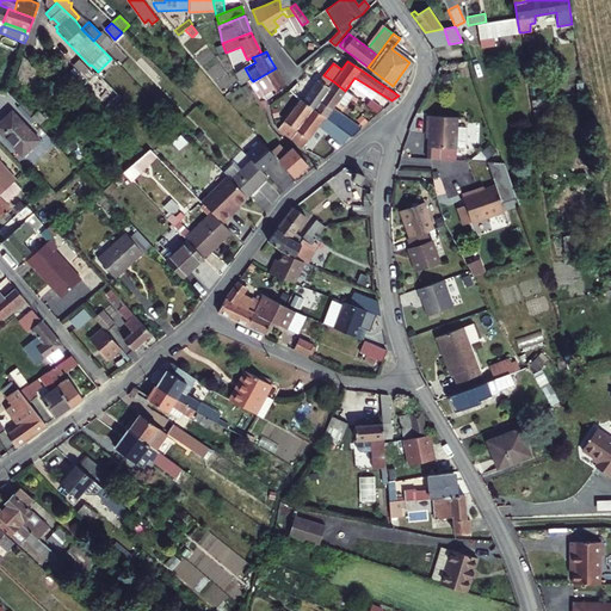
[(393,86),(368,67),(366,69),(392,87),(393,86)]
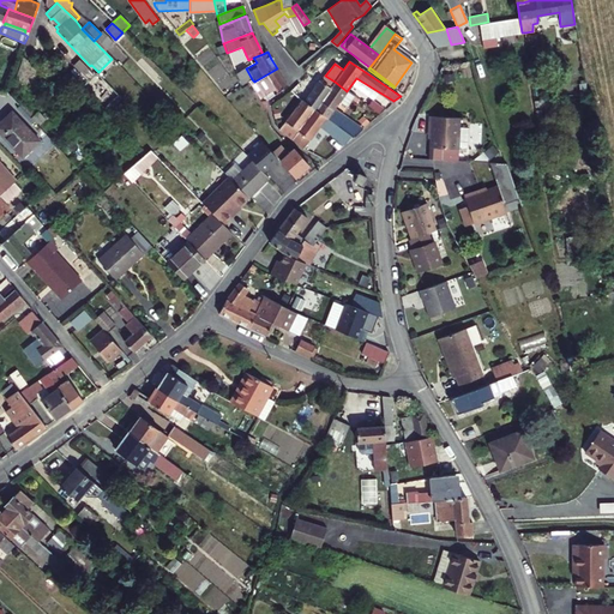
[(252,79),(246,68),(236,74),(241,85),(248,82),(252,79)]
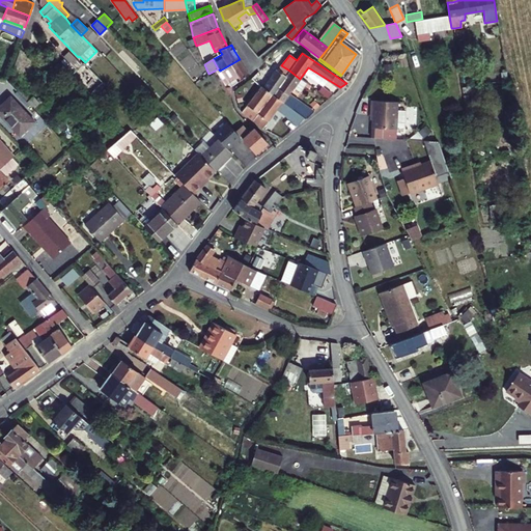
[(249,75),(240,59),(220,71),(224,78),(233,73),(240,81),(249,75)]
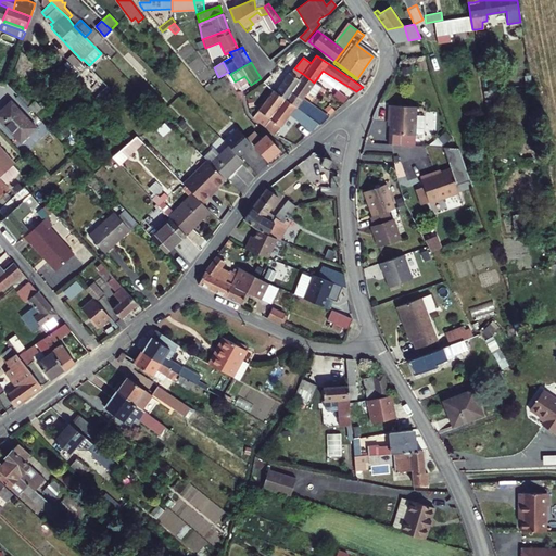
[(87,66),(76,77),(96,98),(106,87),(87,66)]
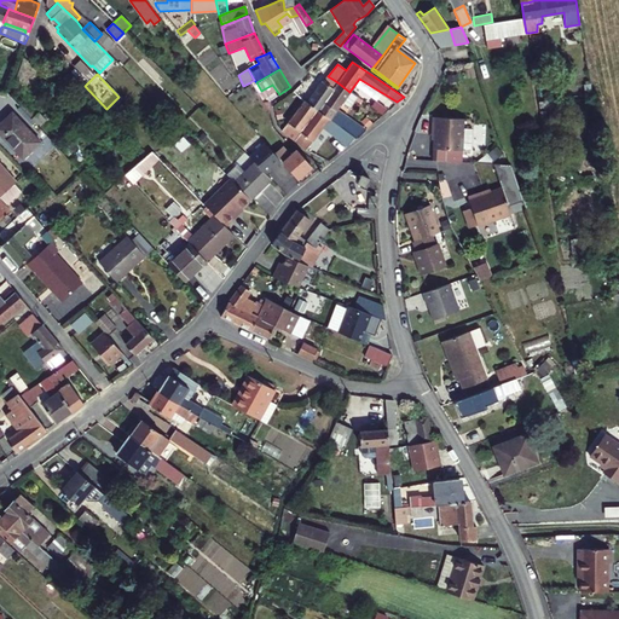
[(322,81),(305,103),(317,111),(337,82),(328,76),(323,82),(322,81)]
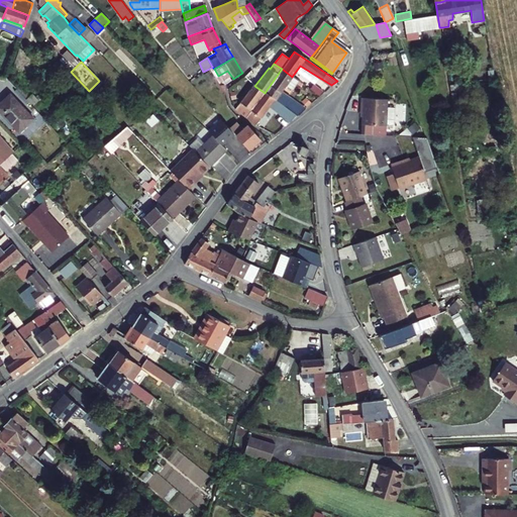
[(282,69),(265,93),(275,100),(279,103),(297,116),(305,109),(281,93),(285,86),(292,91),(298,81),(292,77),(282,69)]
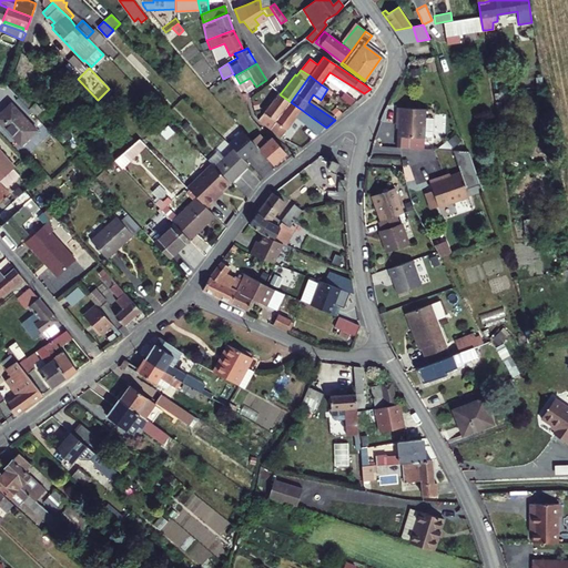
[(254,88),(250,83),(239,91),(247,107),(246,93),(254,88)]
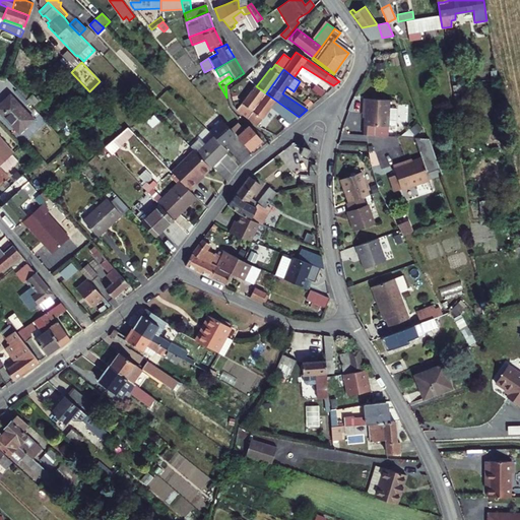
[(472,86),(471,81),(452,84),(453,89),(472,86)]
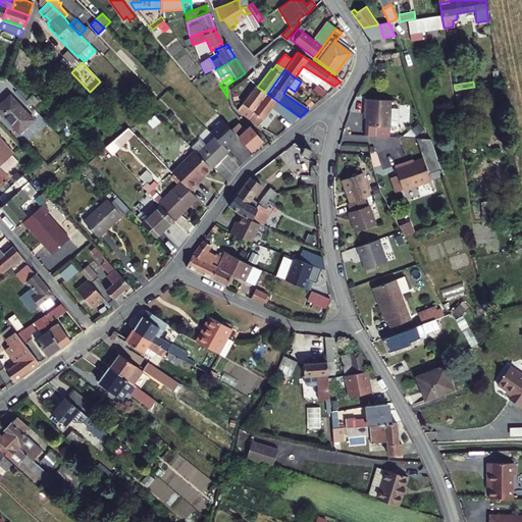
[(237,111),(248,120),(267,94),(257,87),(255,86),(237,111)]
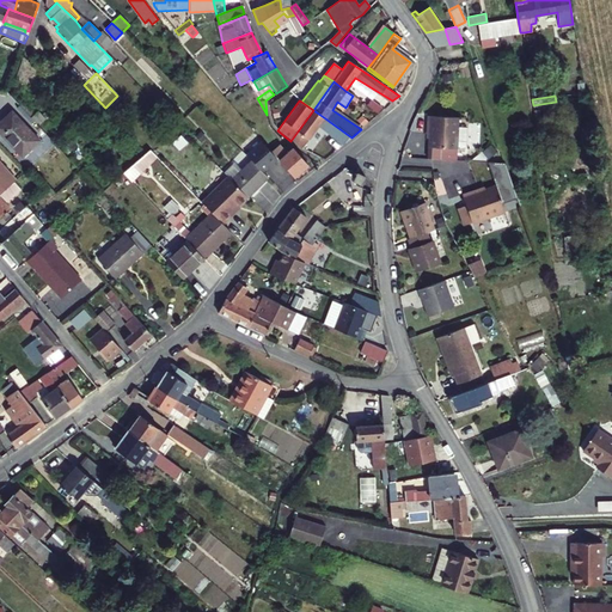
[(26,114),(19,105),(0,123),(0,133),(23,157),(40,141),(20,120),(26,114)]
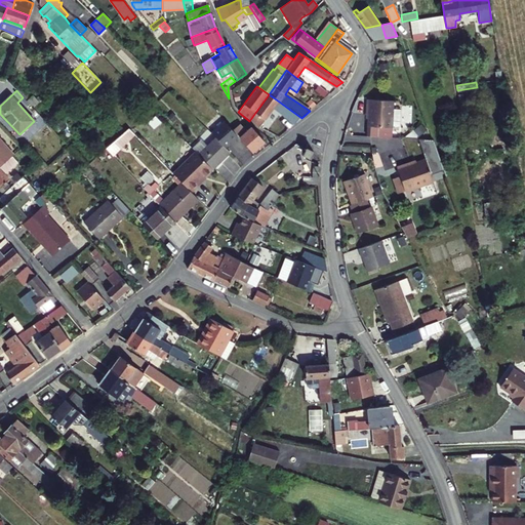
[(269,94),(249,121),(259,128),(279,102),(269,94)]
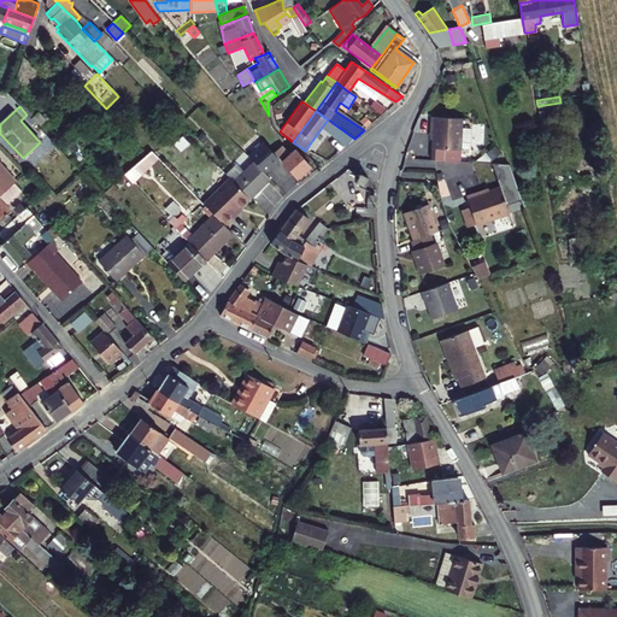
[(47,121),(39,112),(31,119),(39,128),(47,121)]
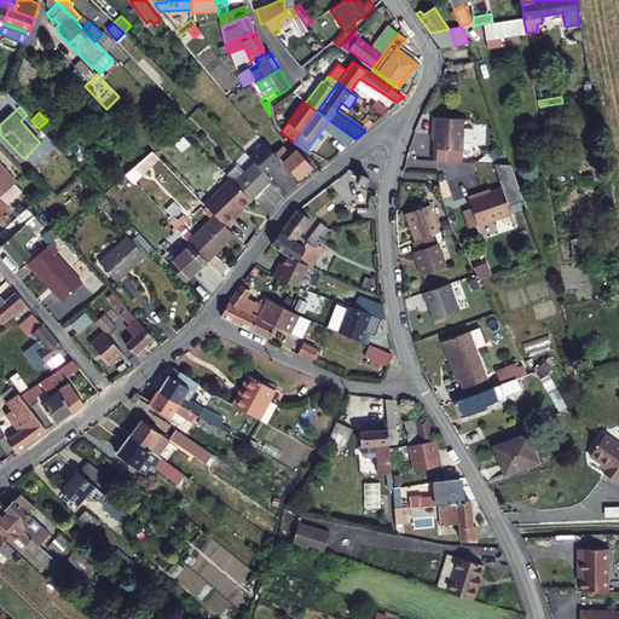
[(463,120),(433,119),(432,134),(435,134),(434,150),(462,151),(463,149),(472,150),(473,131),(463,129),(463,120)]
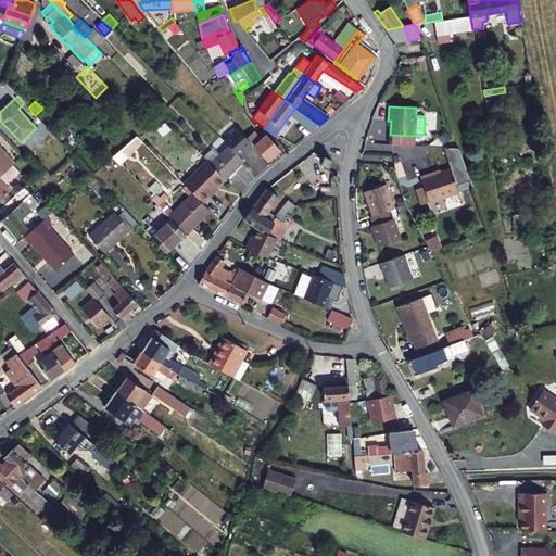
[(315,129),(319,125),(300,111),(297,116),(315,129)]
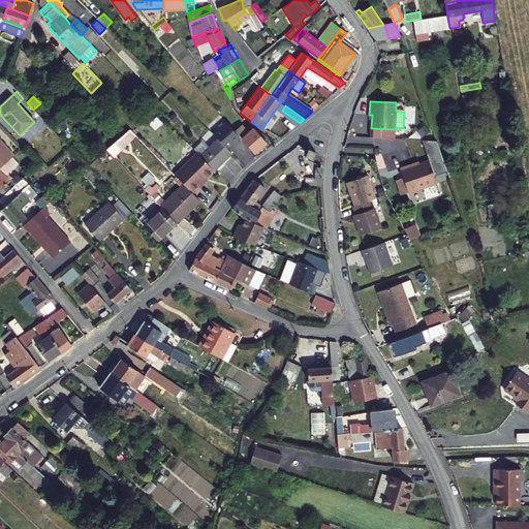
[(226,122),(213,135),(217,138),(227,149),(239,136),(235,131),(226,122)]
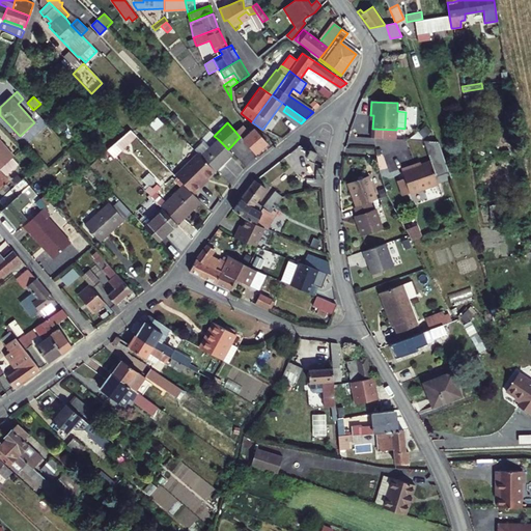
[(240,137),(241,138),(254,155),(267,143),(254,129),(249,134),(242,126),(235,132),(240,137)]
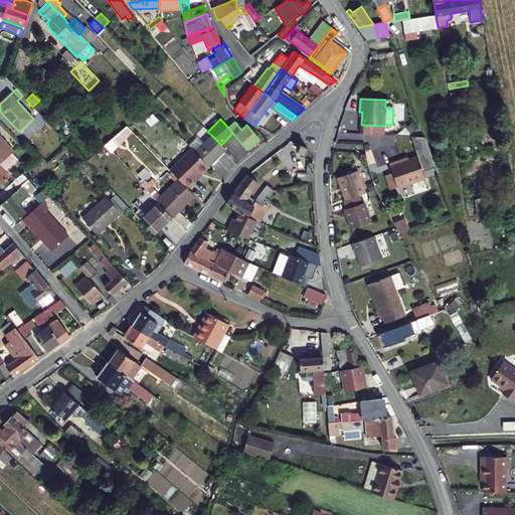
[(126,127),(105,146),(112,153),(133,134),(126,127)]
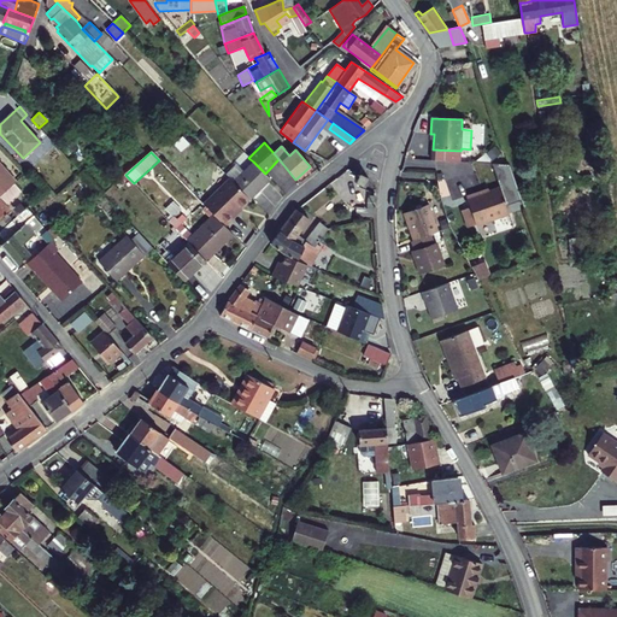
[(82,171),(69,159),(62,165),(75,178),(82,171)]
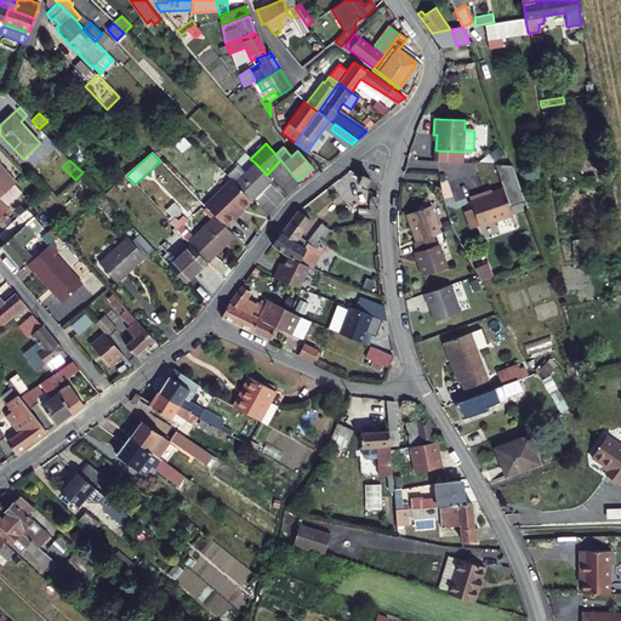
[(0,198),(6,194),(16,186),(18,183),(0,163),(0,198)]
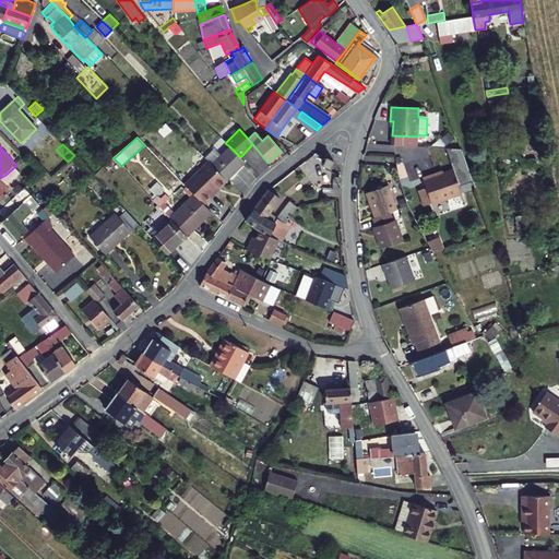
[(240,157),(229,146),(217,158),(211,151),(204,158),(207,162),(226,179),(227,180),(245,163),(240,157)]
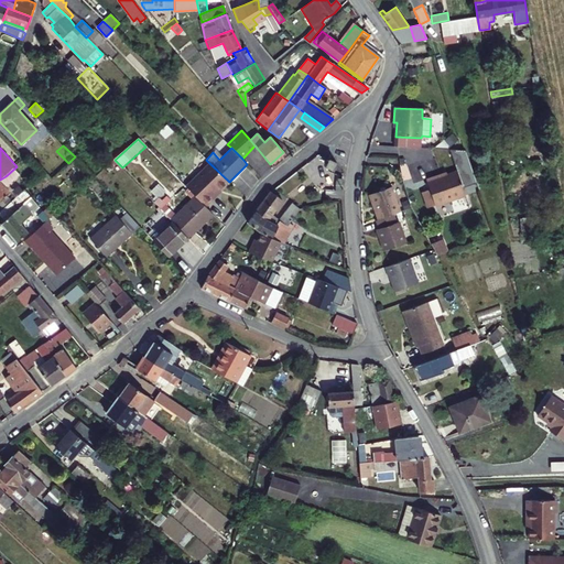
[(464,192),(478,187),(466,151),(455,151),(457,156),(452,159),(457,173),(464,192)]
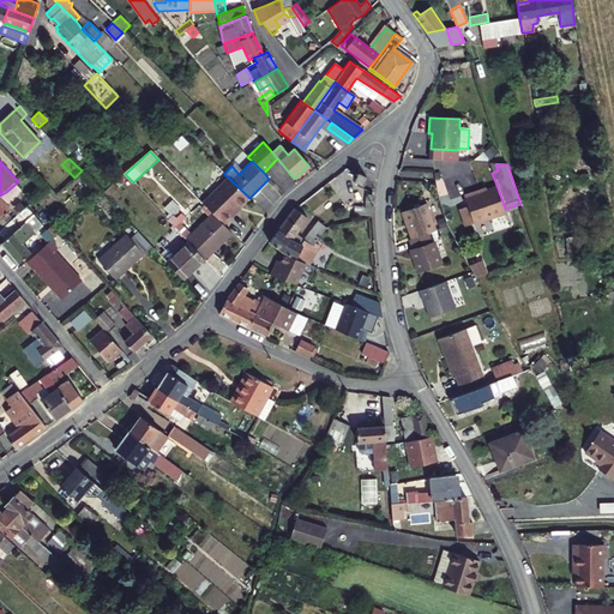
[(367,178),(359,174),(355,181),(363,185),(367,178)]
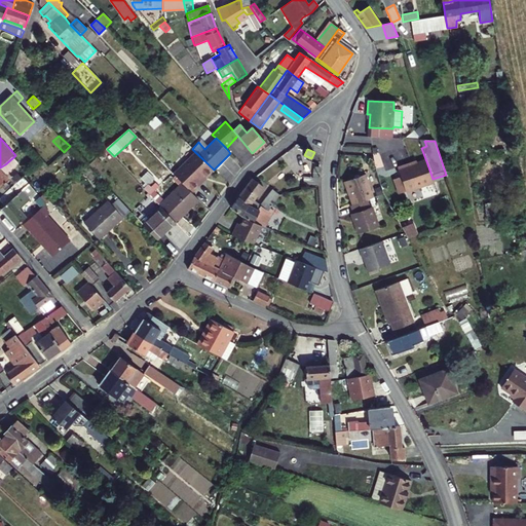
[(183,184),(191,193),(199,185),(197,183),(213,168),(195,152),(173,175),(182,184),(183,184)]
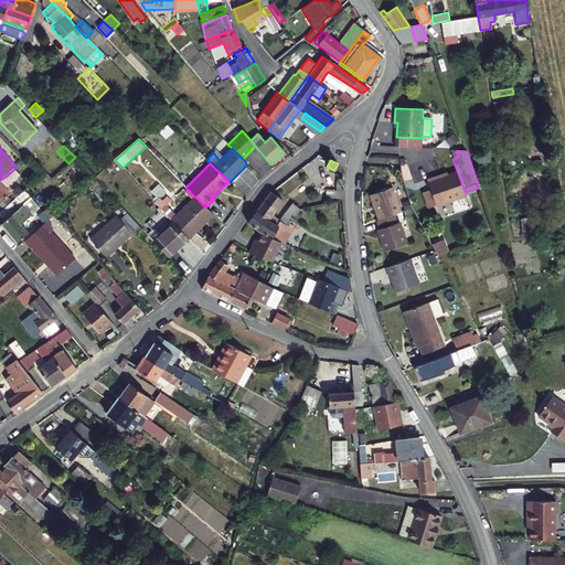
[(0,212),(12,202),(8,198),(11,193),(7,189),(21,176),(14,169),(6,177),(0,180),(0,212)]
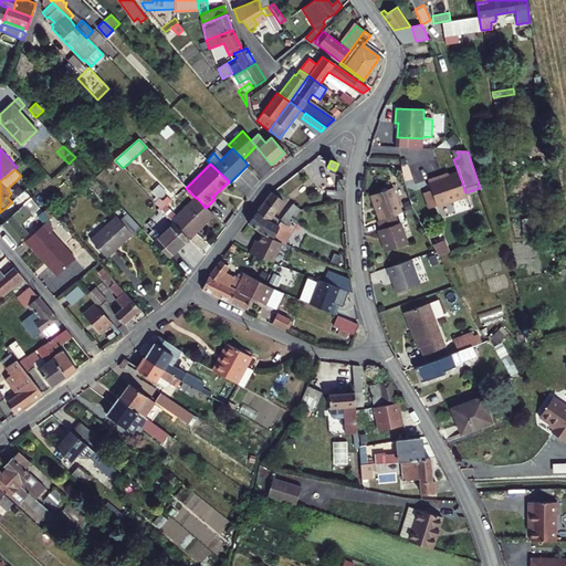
[(465,192),(459,174),(442,178),(441,176),(427,181),(437,208),(451,202),(456,212),(470,207),(467,197),(467,196),(465,192)]
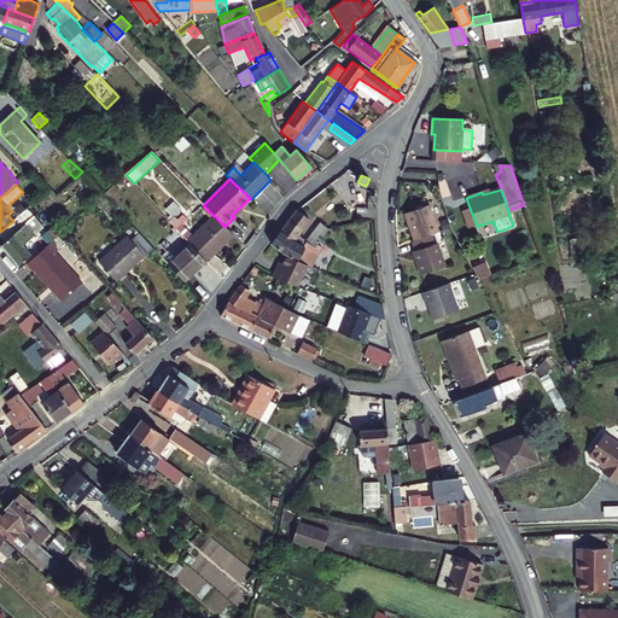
[(374,217),(374,197),(369,197),(368,208),(359,207),(359,216),(374,217)]
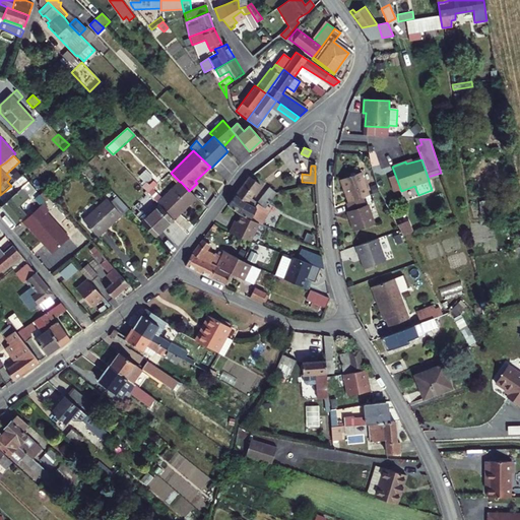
[(348,203),(363,198),(369,196),(360,170),(339,178),(348,203)]
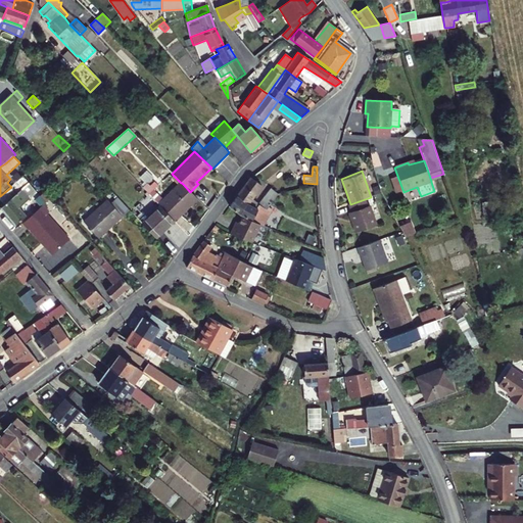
[(22,176),(11,187),(0,196),(0,199),(5,205),(29,183),(22,176)]
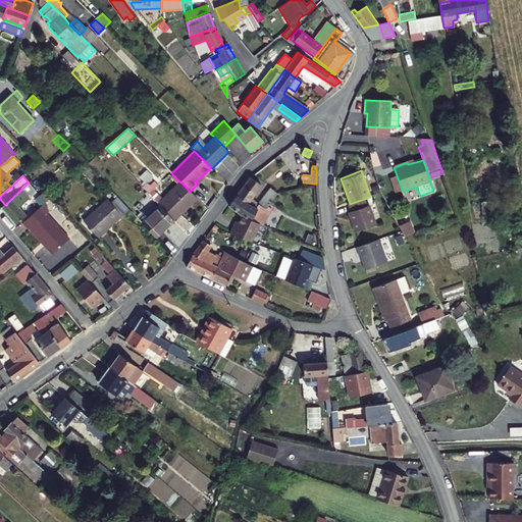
[(251,177),(237,196),(243,201),(263,213),(268,207),(268,206),(270,203),(274,198),(278,194),(269,188),(258,204),(251,199),(261,186),(251,177)]
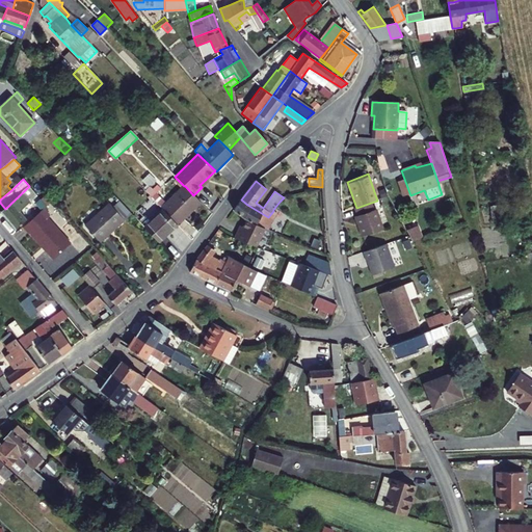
[(29,186),(5,209),(1,212),(16,230),(27,219),(20,211),(30,202),(29,201),(36,194),(29,186)]
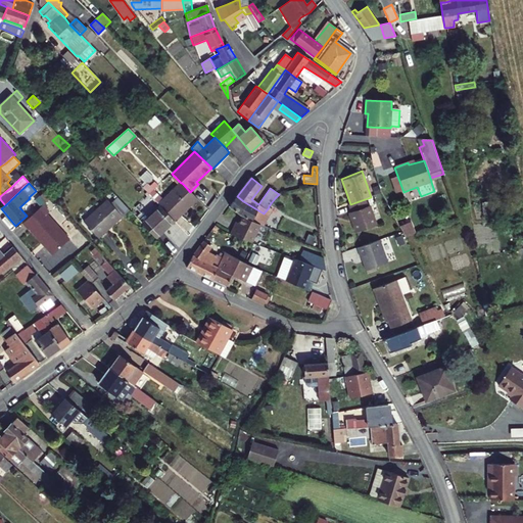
[(160,206),(174,221),(196,198),(190,192),(182,183),(181,183),(158,204),(160,206)]
